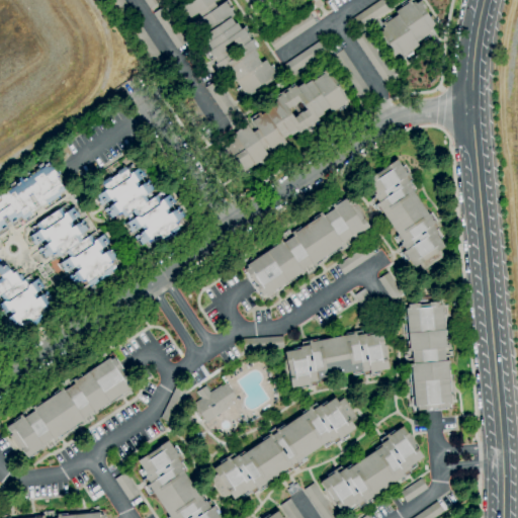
[(149,8),(143,0),(157,0),(159,2),(149,8)]
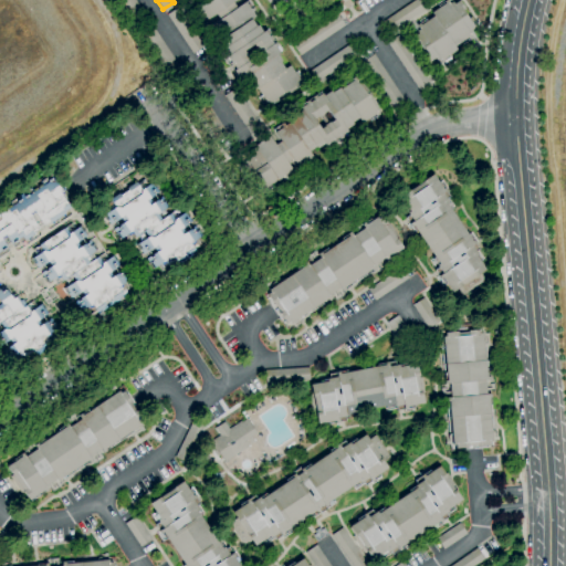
[(281,51),(276,54),(281,61),(279,62),(284,70),(289,65),(294,73),(296,72),(302,81),(294,86),(296,88),(275,103),(273,101),(265,105),(260,96),(261,95),(257,88),(252,92),(247,84),(245,85),(241,79),(239,80),(233,71),(236,69),(232,65),(230,66),(224,58),(229,55),(224,48),(220,50),(216,43),(218,41),(208,28),(220,19),(216,13),(205,21),(197,11),(200,10),(197,6),(205,0),(236,0),(232,2),(237,8),(248,0),(254,10),(252,12),(255,17),(251,20),(255,27),(258,25),(262,32),(266,30),(281,51)]
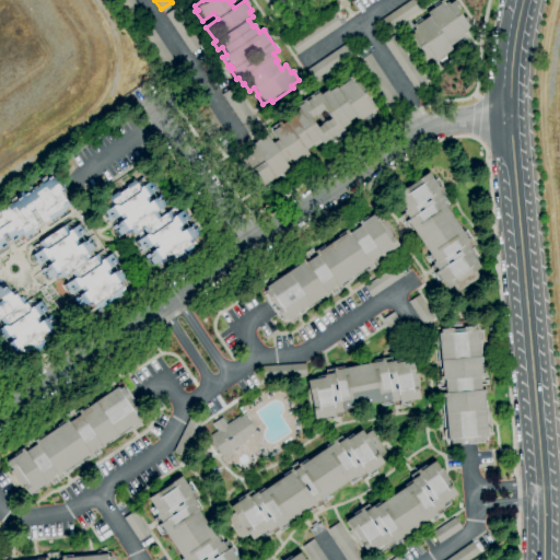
[(436,63),(432,58),(431,59),(430,57),(422,61),(417,53),(419,51),(413,43),(411,45),(407,37),(412,33),(410,31),(412,30),(409,25),(419,19),(420,21),(427,15),(424,12),(432,8),(431,6),(438,0),(440,0),(443,3),(445,1),(446,4),(453,0),(458,8),(455,10),(461,19),(464,16),(468,24),(470,26),(463,32),(462,32),(465,37),(455,44),(454,42),(448,46),(453,53),(436,63)]
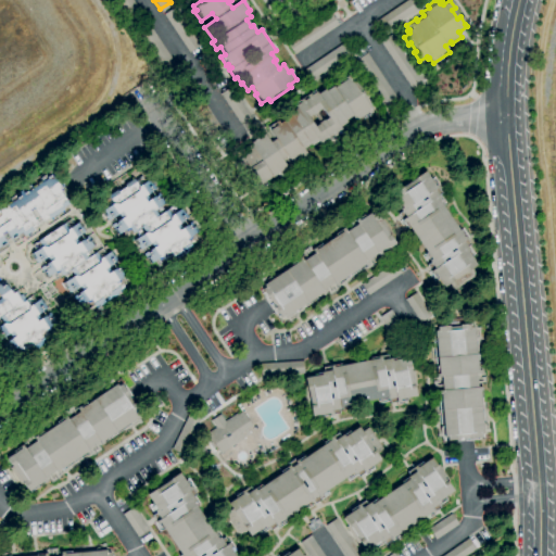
[(188,52),(162,14),(173,7),(199,45),(188,52)]
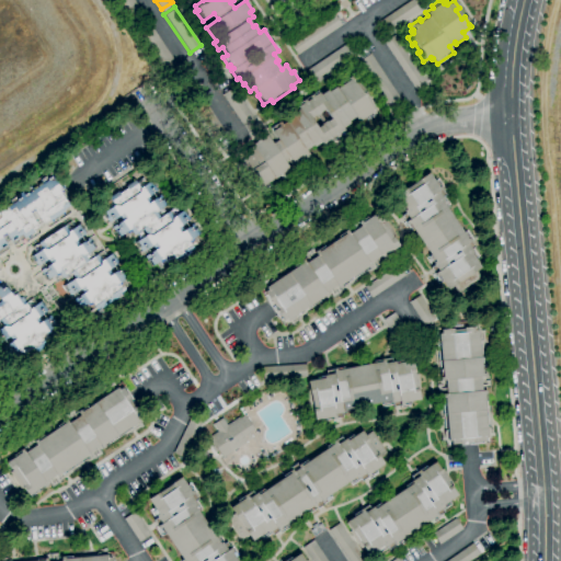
[(298,55),(290,44),(334,14),(342,25),(298,55)]
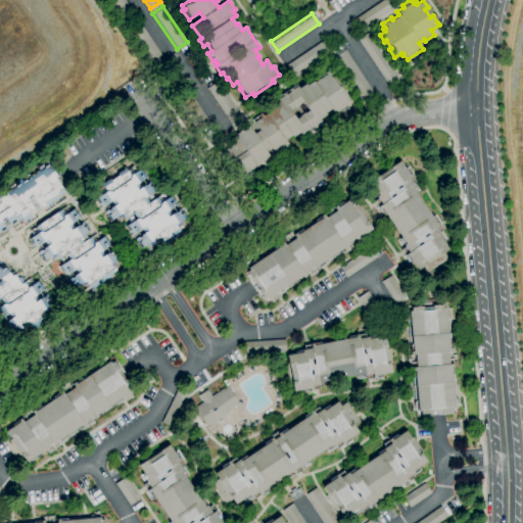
[(293,75),(287,65),(323,41),(330,51),(293,75)]
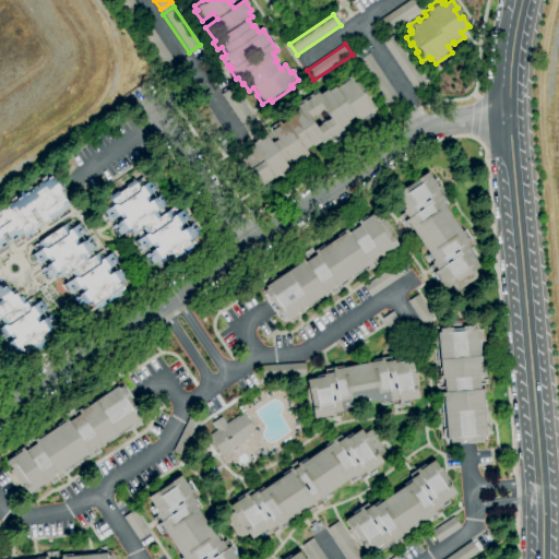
[(366,52),(356,59),(356,58),(355,57),(352,52),(363,47),(366,51),(366,52)]
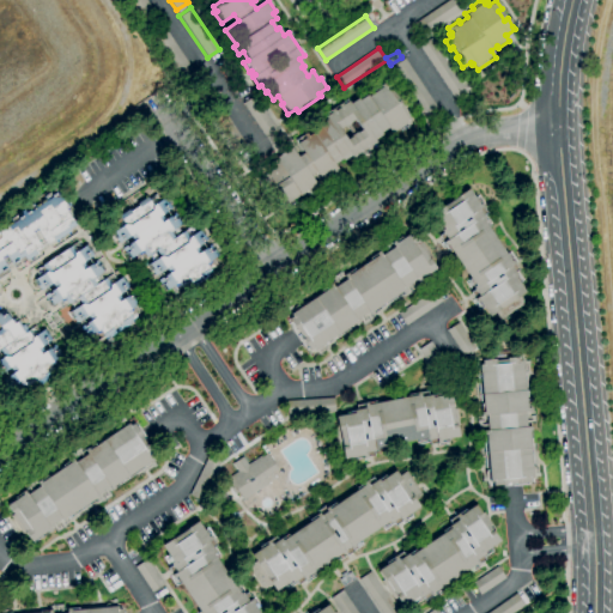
[(291,147),(298,157),(304,153),(296,140),(307,133),(308,135),(311,133),(310,131),(327,120),(323,115),(347,99),(350,103),(357,98),(358,101),(366,96),(368,97),(376,92),(374,90),(383,84),(389,91),(392,90),(407,113),(405,115),(411,125),(408,126),(406,122),(392,133),(388,128),(381,133),(382,135),(374,140),(376,143),(366,150),(366,149),(362,152),(363,155),(354,161),(351,156),(343,161),(341,159),(334,164),(340,173),(323,183),(316,171),(310,176),(316,184),(284,207),(263,176),(280,165),(275,158),(291,147)]
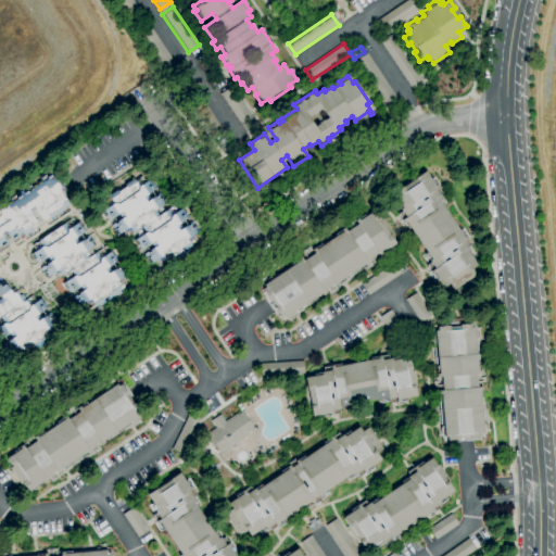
[(0,204),(49,172),(61,188),(58,190),(67,204),(62,209),(63,210),(49,219),(48,217),(42,222),(33,207),(27,211),(37,225),(32,229),(33,230),(24,236),(22,232),(16,237),(16,238),(15,238),(17,241),(13,243),(4,231),(0,234),(9,247),(0,252),(0,204)]
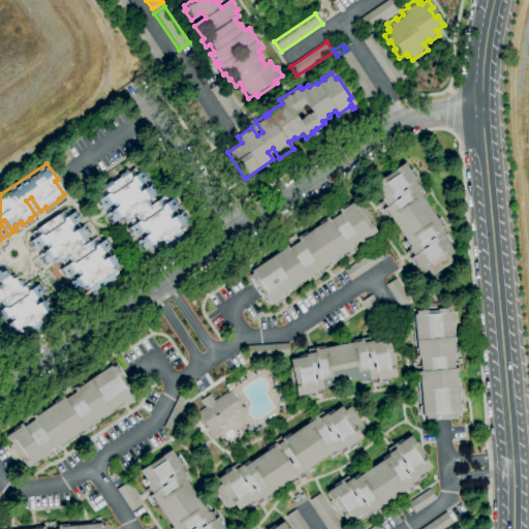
[(432,276),(427,270),(422,274),(416,266),(415,266),(406,252),(409,250),(404,242),(405,241),(390,216),(387,217),(378,204),(382,200),(377,193),(378,192),(373,184),(404,163),(409,172),(410,170),(419,184),(416,186),(422,194),(421,195),(437,220),(438,219),(447,232),(443,236),(448,243),(447,244),(453,252),(448,255),(453,261),(432,276)]
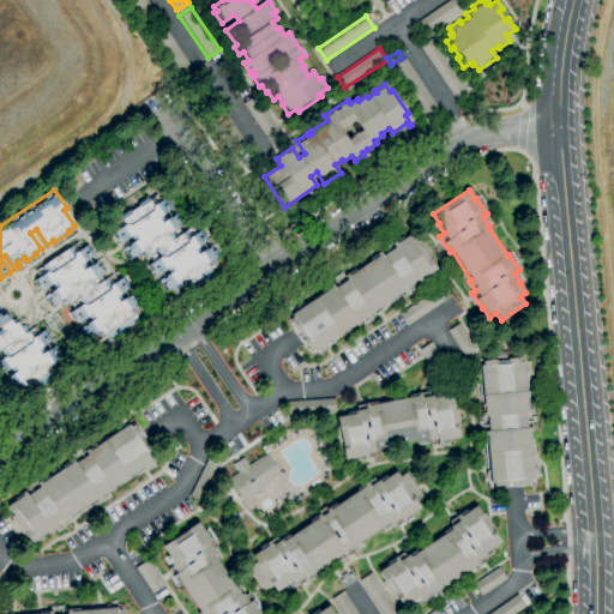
[(185,293),(178,283),(166,292),(158,281),(173,271),(169,266),(156,276),(149,265),(161,257),(156,252),(146,258),(142,251),(131,259),(124,248),(137,239),(134,234),(120,244),(113,234),(125,226),(119,217),(128,210),(130,212),(139,206),(138,204),(148,198),(152,206),(164,198),(172,209),(157,218),(161,223),(175,214),(179,218),(178,218),(181,224),(178,227),(181,234),(191,228),(196,234),(199,230),(203,236),(205,235),(208,240),(193,250),(197,256),(211,246),(215,250),(214,251),(217,257),(205,264),(212,274),(203,281),(200,277),(192,283),(193,287),(185,293)]
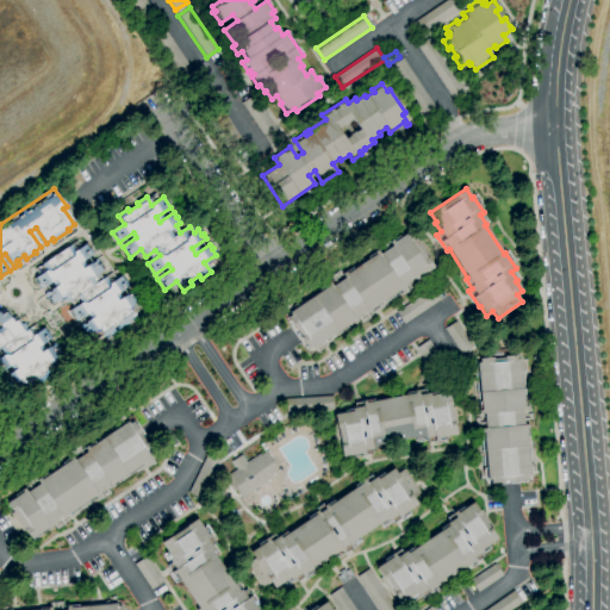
[(309,354),(281,315),(288,311),(285,306),(288,304),(290,305),(294,302),(298,306),(328,286),(327,285),(332,281),(330,277),(338,271),(342,274),(352,268),(353,269),(368,259),(367,257),(377,250),(379,254),(392,246),(390,242),(399,236),(400,237),(410,231),(434,268),(418,278),(419,280),(416,282),(414,278),(411,280),(416,287),(410,292),(408,288),(365,316),(367,321),(362,324),(359,321),(332,338),(334,342),(319,352),(321,352),(317,354),(315,350),(309,354)]
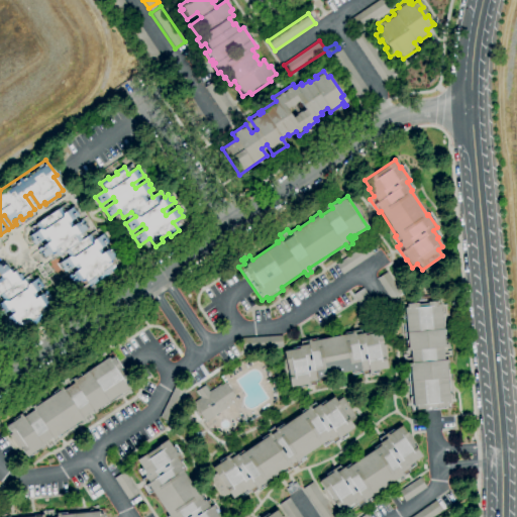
[(81,288),(78,283),(74,285),(68,276),(80,269),(77,264),(65,272),(60,263),(69,256),(66,251),(58,257),(54,251),(43,257),(38,248),(49,241),(46,236),(35,244),(29,235),(33,233),(29,228),(66,204),(69,209),(73,207),(76,212),(76,211),(79,215),(67,224),(69,228),(82,219),(85,224),(84,224),(87,228),(77,235),(81,240),(95,231),(98,237),(102,234),(105,239),(106,238),(109,242),(96,250),(99,255),(111,246),(114,251),(113,251),(116,256),(113,259),(116,264),(111,268),(112,270),(104,276),(102,274),(95,278),(97,281),(89,286),(87,284),(81,288)]
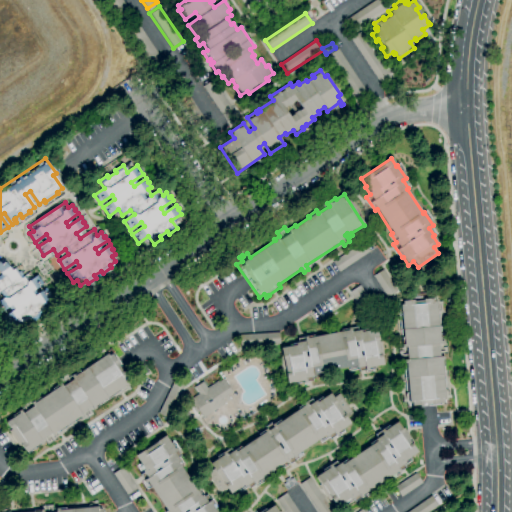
[(23,327),(17,320),(9,326),(3,317),(14,310),(11,305),(0,313),(0,300),(4,298),(0,293),(0,274),(1,274),(0,272),(0,260),(3,258),(9,268),(13,265),(18,273),(19,272),(27,282),(37,275),(43,284),(30,292),(33,296),(46,288),(51,297),(41,304),(46,311),(38,317),(36,314),(29,319),(31,322),(23,327)]
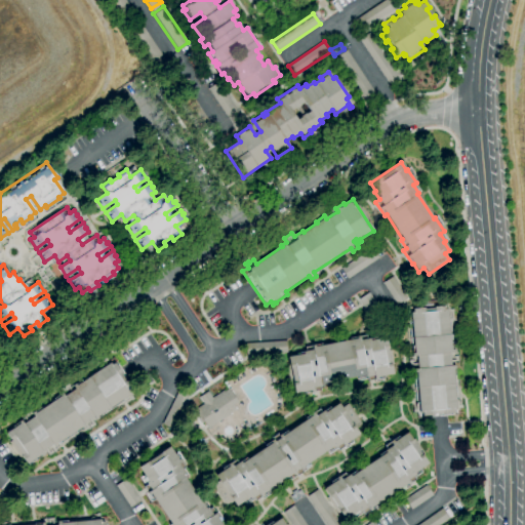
[(397,306),(381,282),(392,276),(407,299),(397,306)]
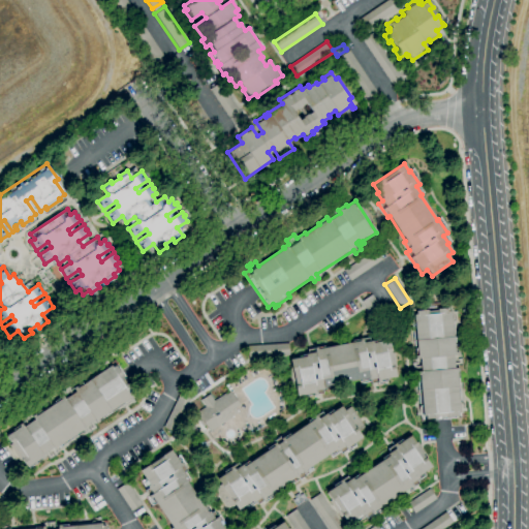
[(373,320),(360,301),(370,294),(383,313),(373,320)]
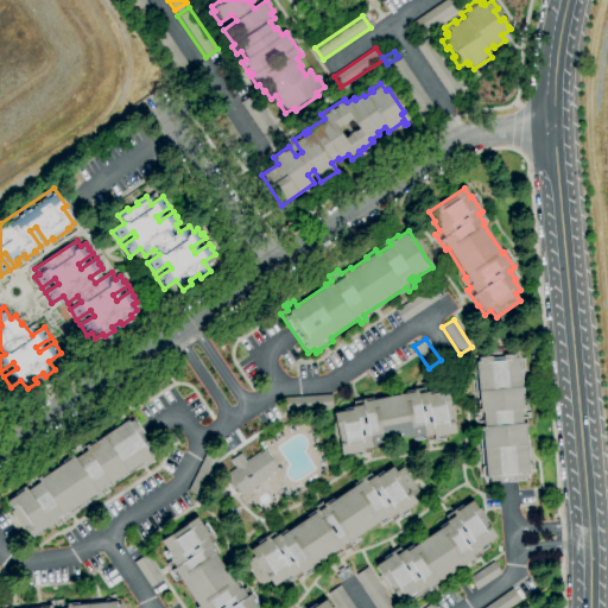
[(485,485),(485,477),(477,477),(477,474),(481,474),(479,444),(482,444),(482,439),(480,439),(479,428),(483,428),(483,424),(474,425),(473,417),(477,417),(476,401),(479,400),(477,396),(475,396),(473,374),(475,374),(474,362),(477,362),(477,358),(487,356),(486,349),(506,348),(506,355),(515,354),(515,359),(519,359),(520,369),(521,369),(525,409),(520,409),(521,424),(526,423),(530,463),(531,463),(531,469),(534,469),(534,473),(529,473),(530,480),(485,485)]
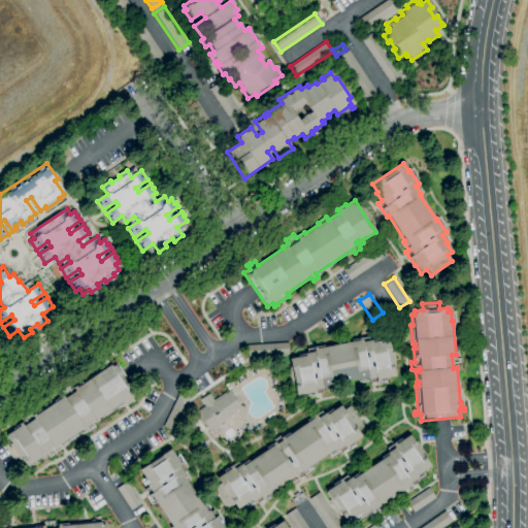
[(307,398),(306,394),(296,396),(289,359),(299,357),(299,356),(307,354),(307,350),(323,347),(323,348),(352,342),(352,340),(367,337),(368,341),(378,339),(378,341),(388,339),(395,376),(386,378),(387,382),(376,384),(376,382),(369,383),(369,380),(366,380),(359,381),(359,378),(330,385),(331,389),(323,390),(323,392),(316,393),(317,396),(307,398)]
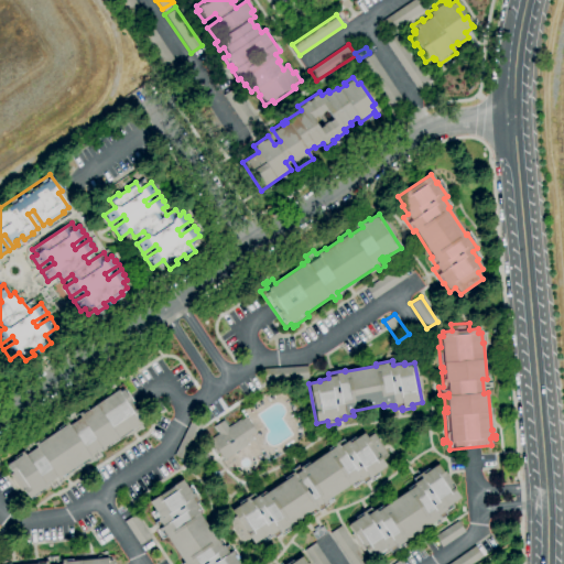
[(29,499),(7,465),(14,459),(13,458),(22,452),(24,455),(36,447),(34,444),(43,438),(44,440),(65,425),(62,421),(73,413),(75,416),(87,409),(87,410),(102,400),(100,396),(112,388),(111,387),(114,384),(116,388),(121,384),(134,403),(147,422),(141,425),(144,430),(141,431),(139,427),(132,432),(131,431),(97,455),(95,452),(88,456),(90,458),(60,479),(63,484),(53,491),(50,486),(38,495),(38,494),(29,499)]
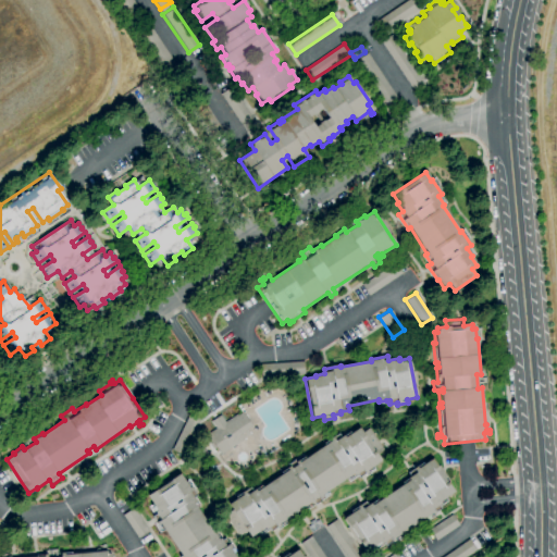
[(221,455),(221,454),(218,456),(215,453),(219,450),(207,434),(215,429),(211,421),(221,415),(225,422),(236,415),(237,416),(243,412),(251,426),(247,430),(250,435),(221,455)]
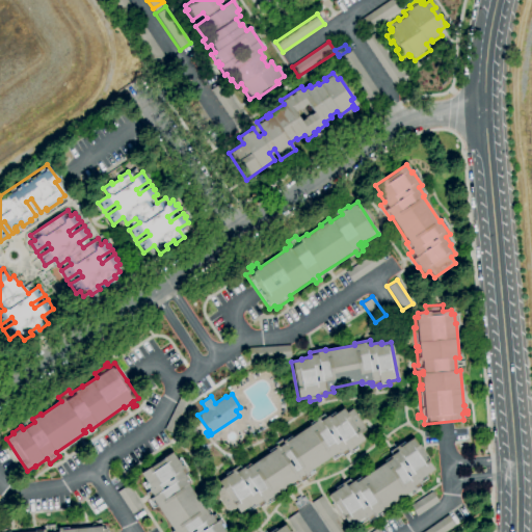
[(230,513),(215,493),(221,487),(217,482),(225,477),(224,476),(239,466),(241,470),(250,463),(250,466),(269,453),(268,452),(276,446),(275,444),(289,434),(292,437),(310,425),(309,424),(323,415),(326,418),(335,413),(335,414),(342,408),(345,414),(352,409),(367,430),(360,435),(363,441),(356,445),(358,449),(350,454),(349,452),(343,456),(342,455),(335,459),(334,457),(333,458),(331,456),(313,469),(316,473),(294,487),(293,484),(291,485),(290,484),(272,497),(274,501),(266,506),(265,504),(259,508),(258,506),(251,510),(249,508),(247,509),(246,508),(239,513),(236,509),(230,513)]
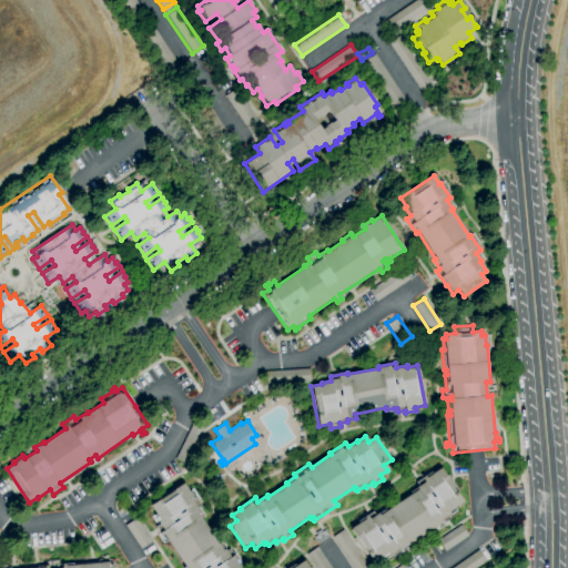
[(373,563),(351,529),(358,524),(357,523),(372,511),(375,516),(384,510),(384,511),(411,494),(409,493),(425,483),(422,478),(430,473),(432,475),(440,468),(446,476),(448,475),(459,492),(457,493),(462,499),(462,500),(463,501),(454,507),(455,509),(446,515),(449,518),(434,529),(433,527),(407,545),(408,546),(394,556),(393,555),(386,559),(384,557),(382,558),(381,557),(373,563)]
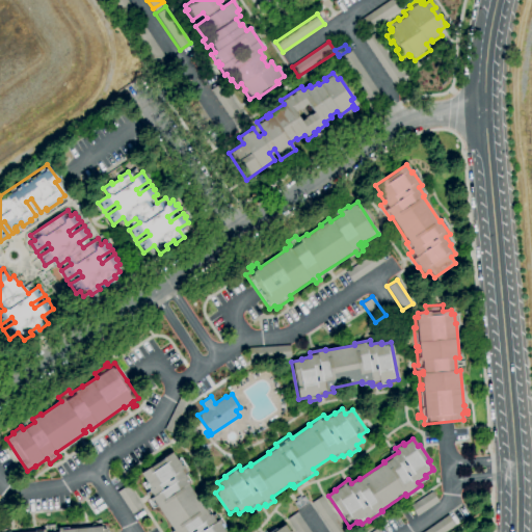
[(202,454),(198,450),(201,446),(206,445),(209,449),(207,453),(202,454)]
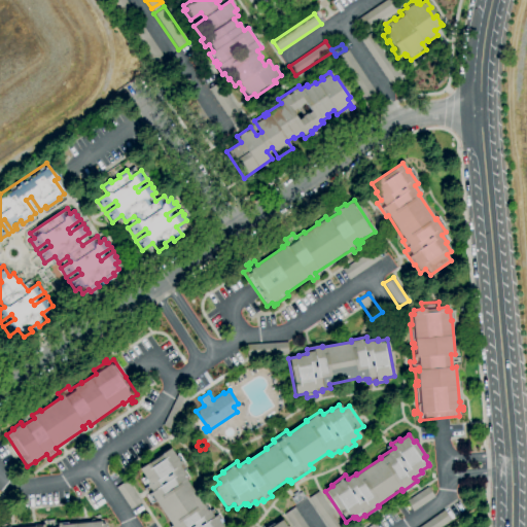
[(170,526),(171,526),(154,502),(153,502),(148,494),(151,492),(142,479),(144,478),(139,469),(170,449),(175,456),(176,456),(185,469),(182,471),(187,480),(186,481),(202,505),(204,504),(209,512),(213,510),(222,523),(220,524),(222,526),(170,526)]
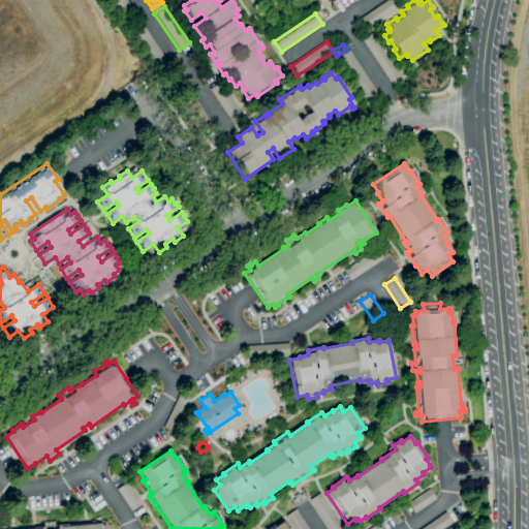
[(131,511),(117,490),(127,483),(142,504),(131,511)]
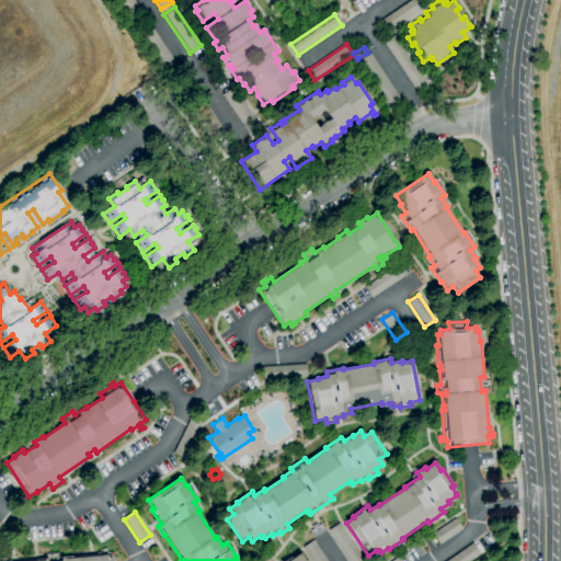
[(439,545),(432,534),(455,518),(462,529),(439,545)]
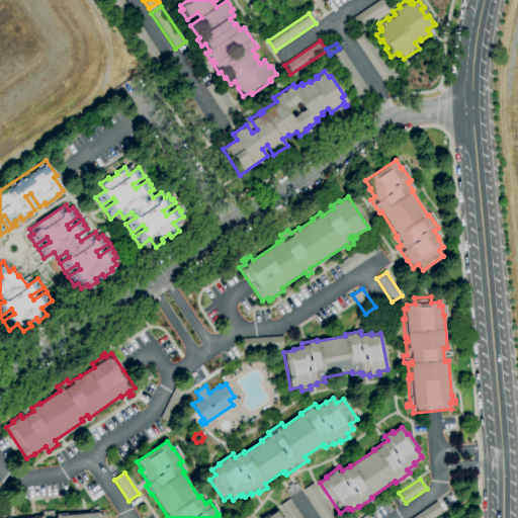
[(322,517),(304,490),(314,483),(337,517),(322,517)]
